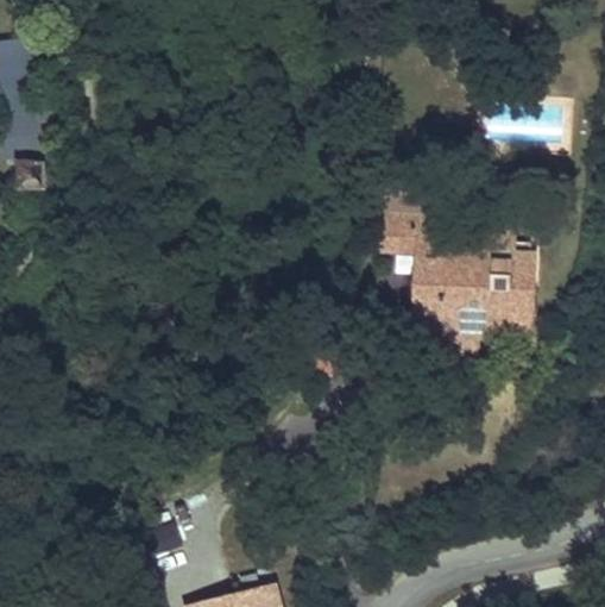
[(31,39),(0,43),(0,104),(5,141),(45,136),(31,39)]
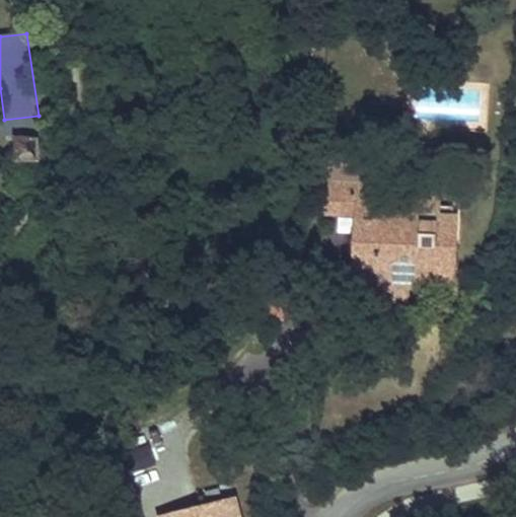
[(476,92),(416,88),(414,119),(475,122),(476,92)]
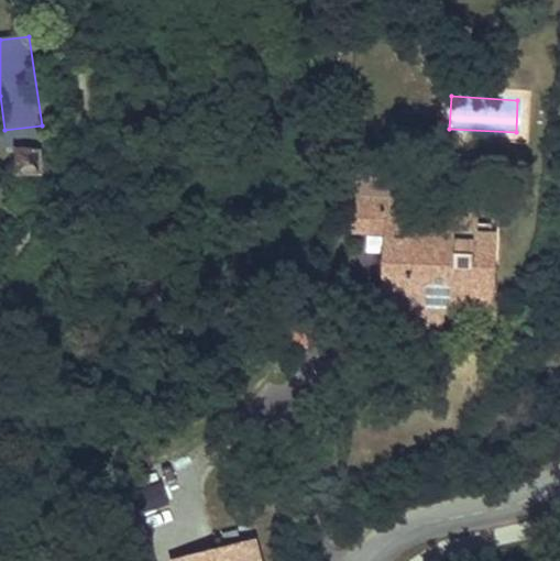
[(15,151),(15,176),(41,176),(41,152),(15,151)]
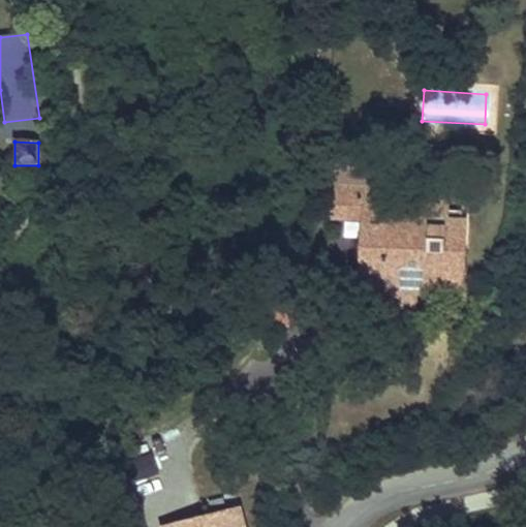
[(333,167),(333,183),(383,185),(384,163),(346,161),(345,168),(333,167)]
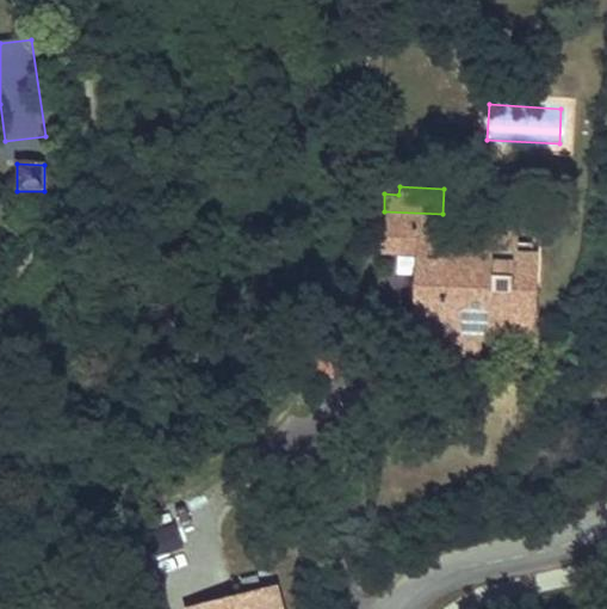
[(474,362),(475,338),(527,340),(532,265),(512,264),(513,244),(476,243),(477,264),(440,263),(443,214),(384,211),(382,253),(420,254),(416,334),(431,336),(429,358),(474,362)]
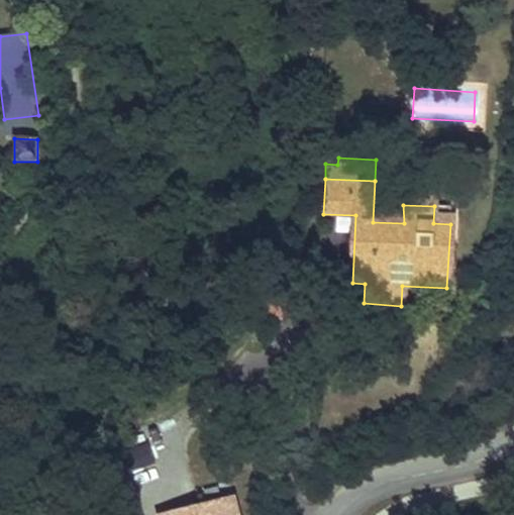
[(239,514),(235,495),(147,512),(147,514),(239,514)]
